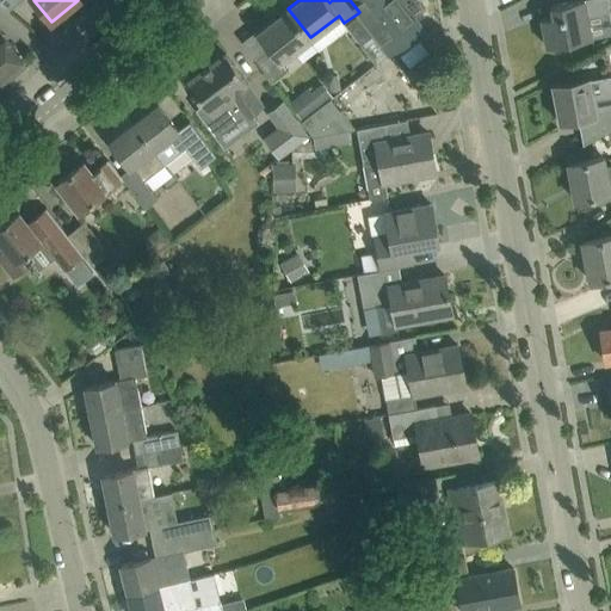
[(350,0),(359,12),(358,13),(358,14),(346,24),(362,43),(375,34),(390,53),(424,28),(413,14),(424,7),(425,8),(426,7),(419,0),(350,0)]
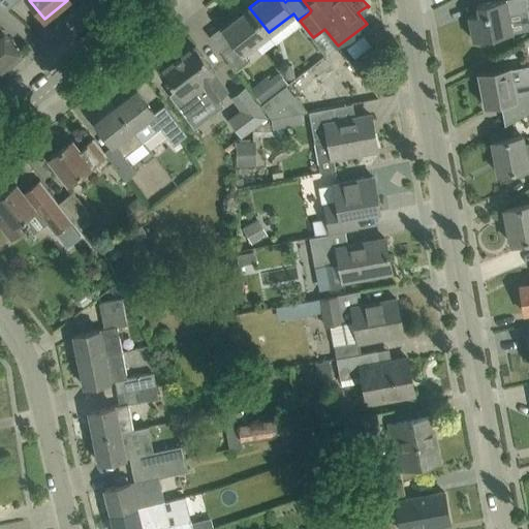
[(479,13),(469,16),(473,40),(512,32),(508,12),(528,9),(525,0),(496,0),(477,4),(479,13)]
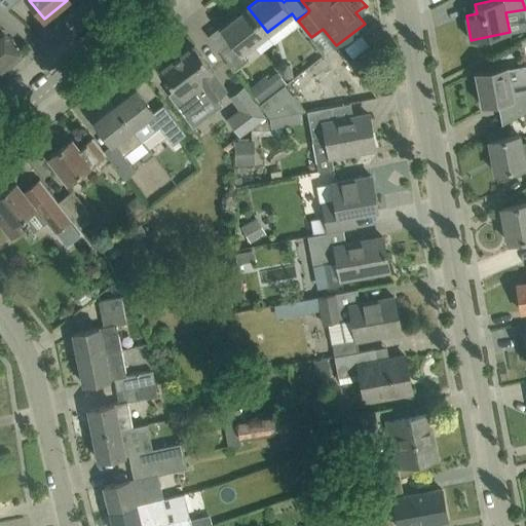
[(248,7),(221,28),(232,42),(220,50),(234,69),(248,59),(242,51),(267,32),(248,7)]
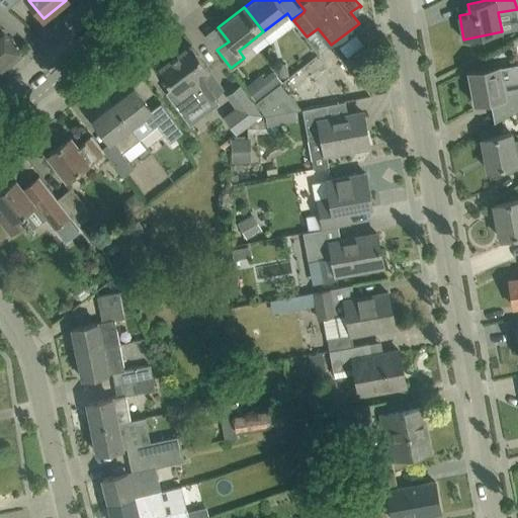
[(0,72),(23,54),(0,24),(0,72)]
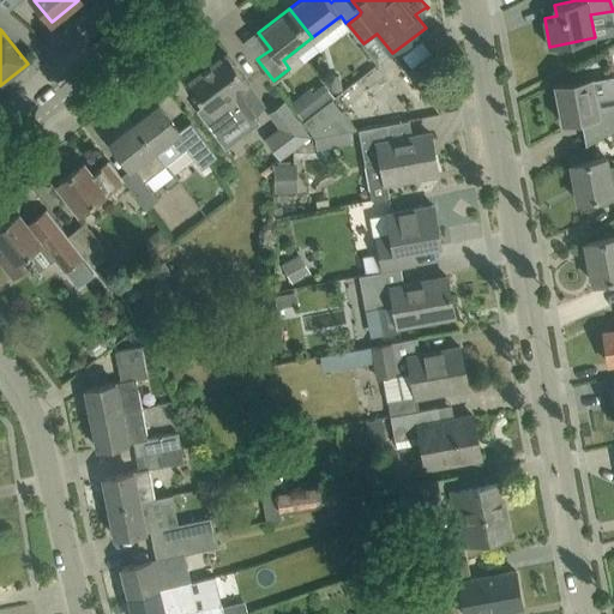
[(248,82),(227,53),(188,82),(204,103),(197,109),(214,130),(248,103),(254,113),(266,104),(248,82)]
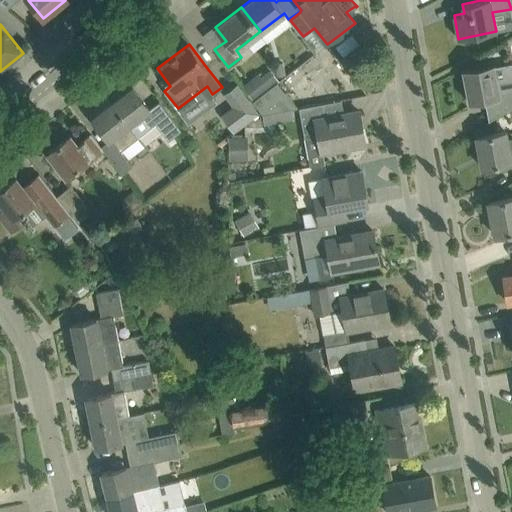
[(283,63),(274,65),(277,77),(286,75),(283,63)]
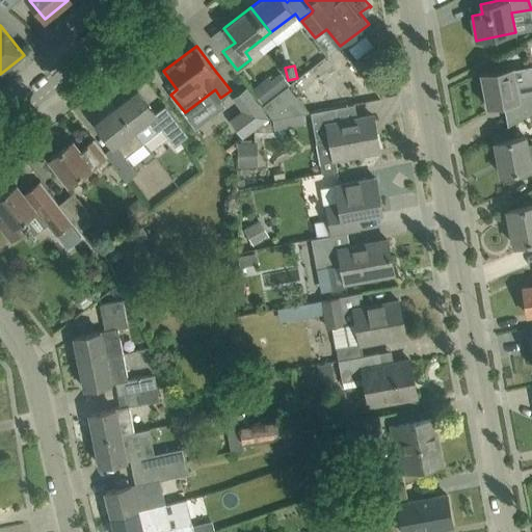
[(513,67),(481,72),(487,107),(504,104),(508,125),(531,111),(531,65),(513,69),(513,67)]
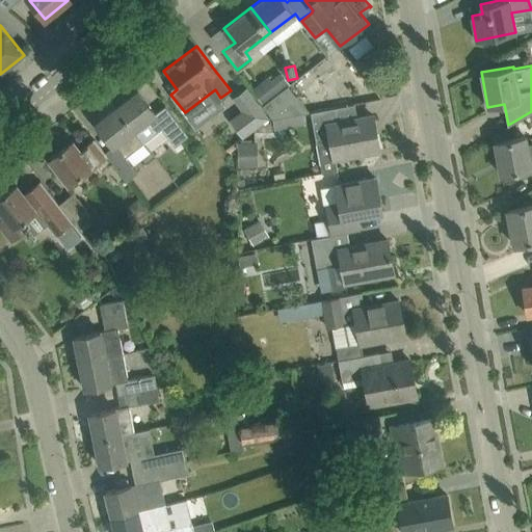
[(282,72),(270,80),(278,90),(288,83),(289,83),(282,72)]
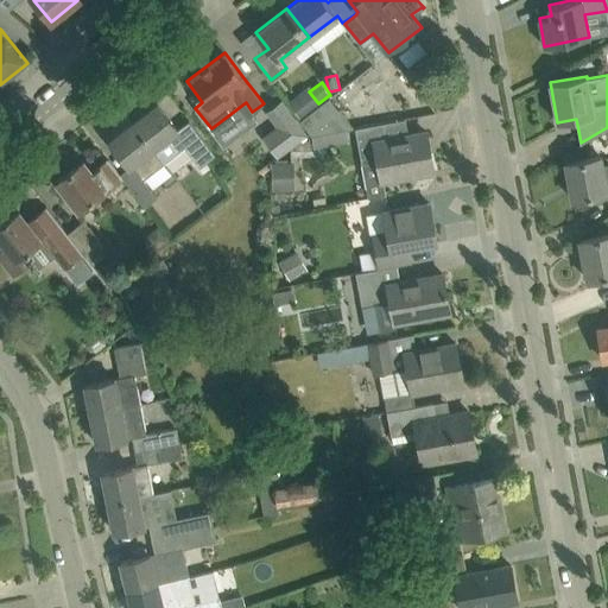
[(299,118),(312,134),(354,127),(329,95),(318,103),(299,118)]
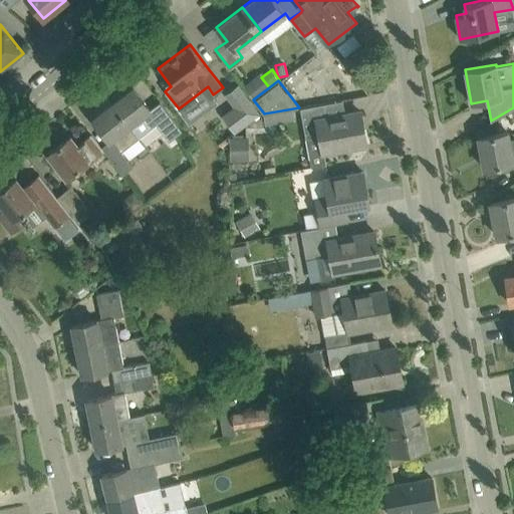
[(134,87),(113,103),(131,124),(140,137),(156,123),(169,141),(181,131),(162,106),(154,112),(134,87)]
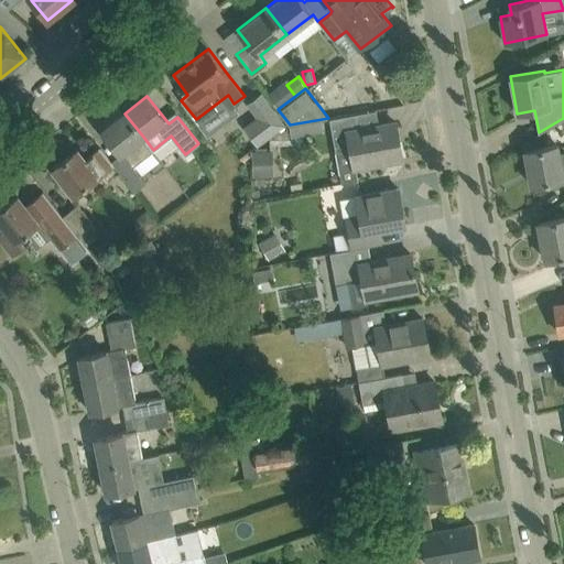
[(286,125),(272,105),(256,117),(243,127),(258,147),(286,125)]
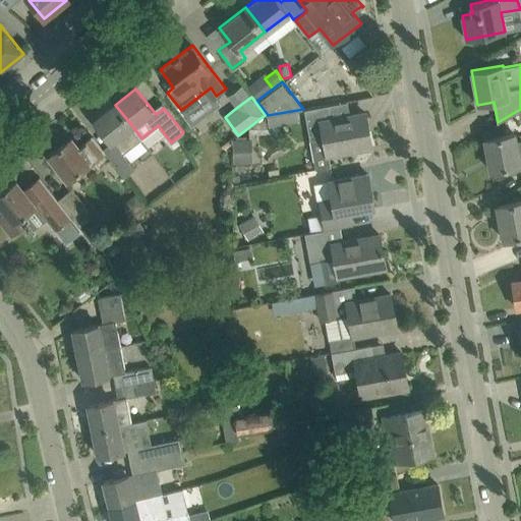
[(115,105),(94,121),(111,143),(113,141),(116,145),(106,153),(124,177),(135,169),(122,153),(141,138),(132,126),(115,105)]
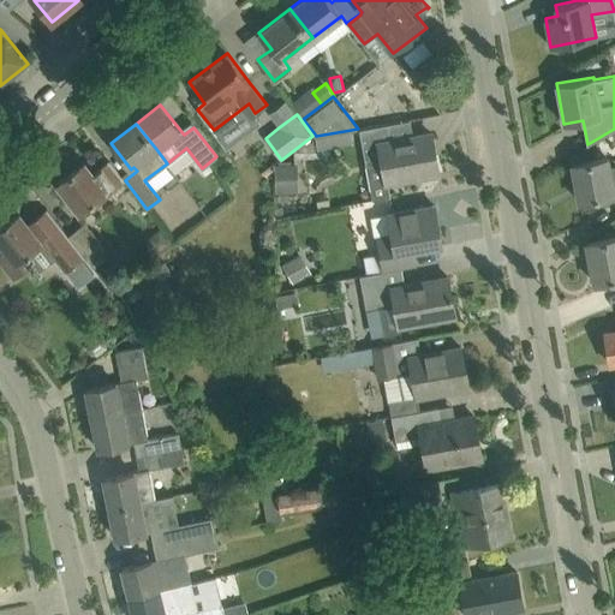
[(360,129),(365,161),(383,157),(388,183),(439,173),(431,133),(390,141),(388,124),(360,129)]
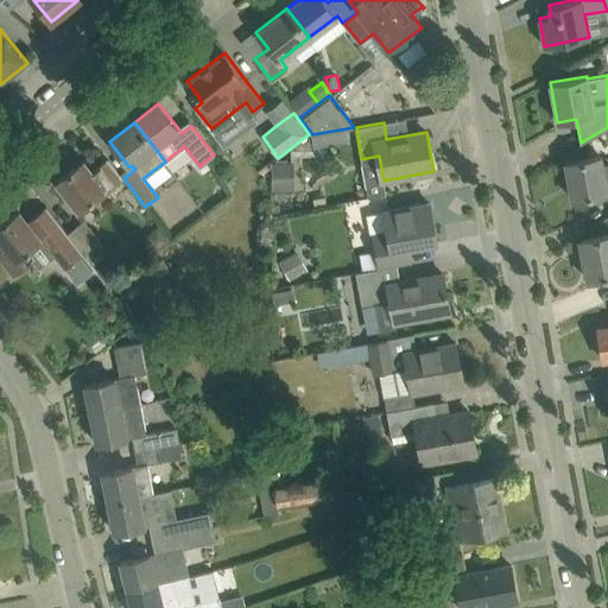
[(311,137),(314,147),(347,143),(344,132),(311,137)]
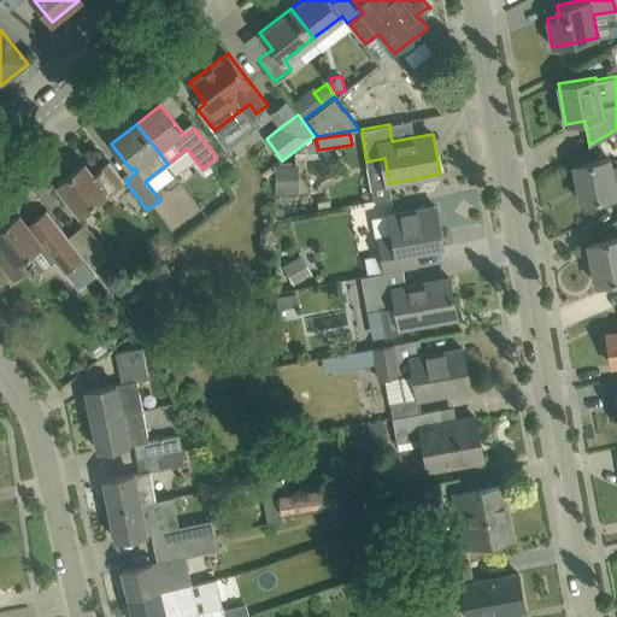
[(574,164),(581,203),(616,195),(615,188),(616,187),(616,168),(611,170),(609,158),(574,164)]
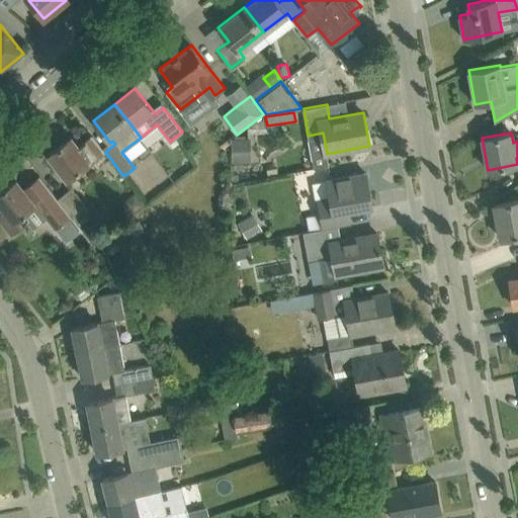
[(88,161),(103,150),(92,136),(78,147),(71,138),(49,154),(67,179),(89,162),(88,161)]
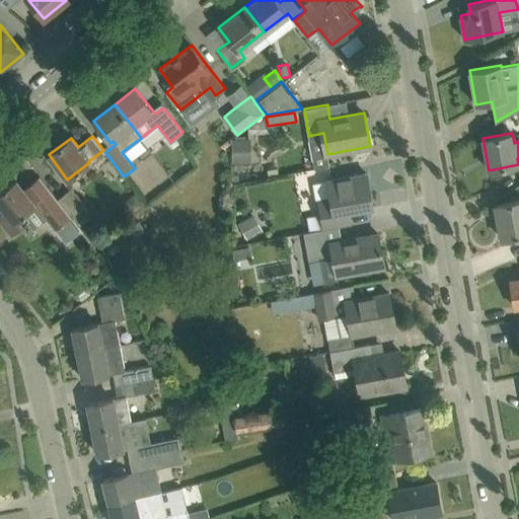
[(231,142),(231,163),(250,163),(249,138),(235,139),(231,142)]
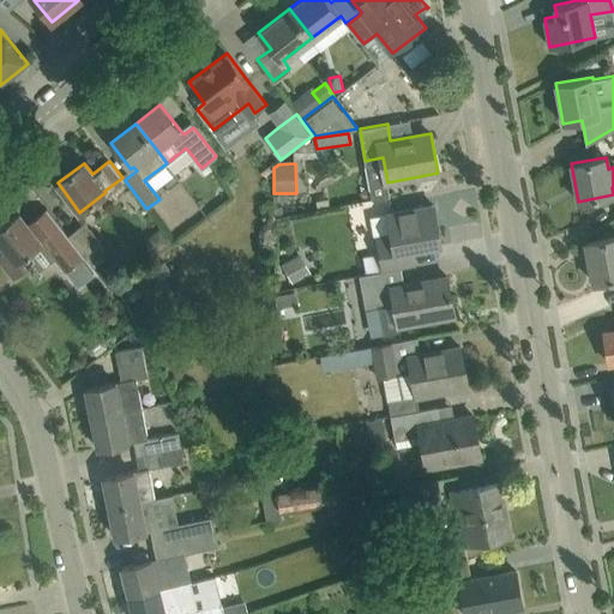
[(380,254),(384,271),(415,265),(411,250),(441,245),(434,204),(389,212),(389,214),(371,217),(374,236),(377,235),(380,254)]
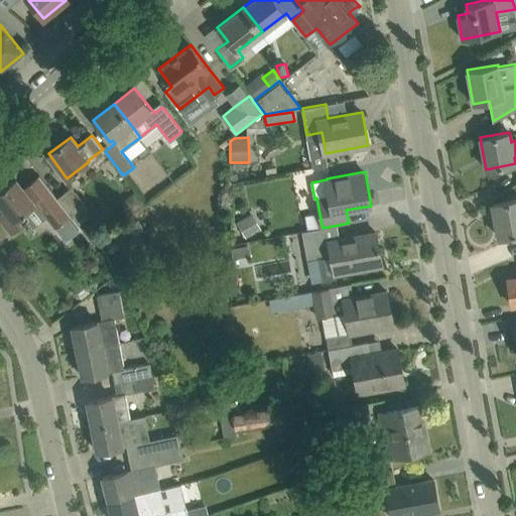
[(15,179),(0,190),(0,206),(3,210),(0,212),(0,219),(12,234),(31,219),(25,213),(35,206),(32,202),(33,201),(54,228),(54,227),(68,217),(71,215),(39,175),(22,188),(15,179)]
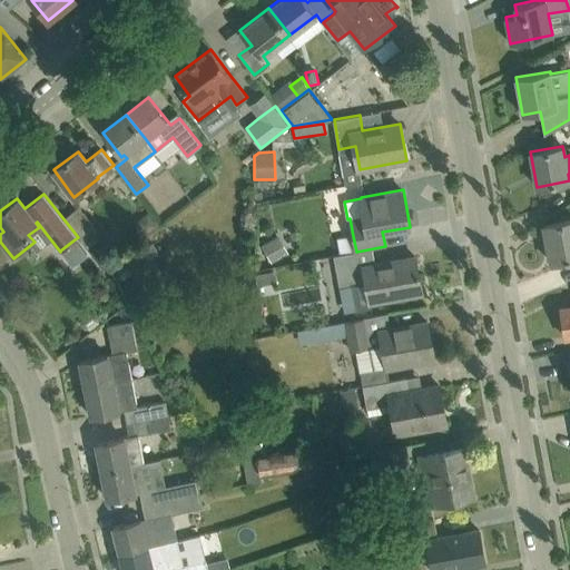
[(94,224),(95,223),(78,202),(64,214),(88,244),(100,234),(94,224)]
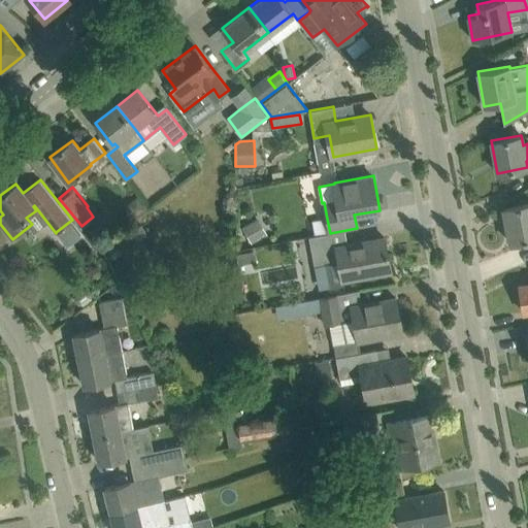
[(527,239),(527,203),(503,208),(510,242),(527,239)]
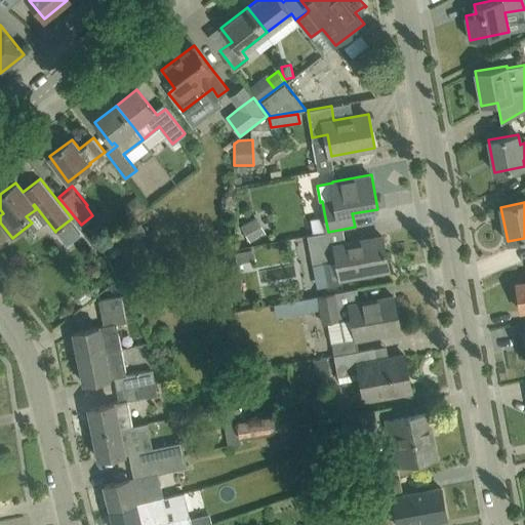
[(257,216),(241,226),(250,242),(266,233),(257,216)]
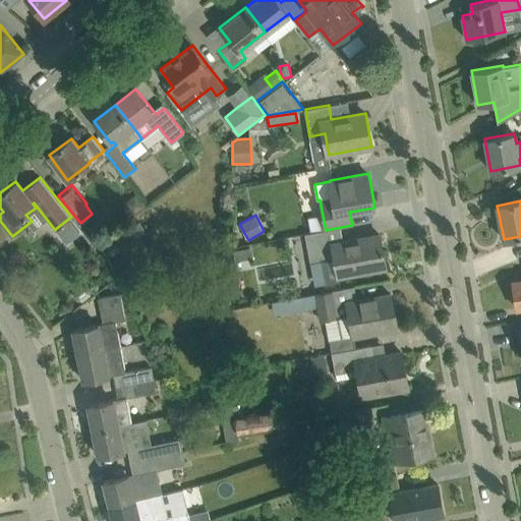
[(323,216),(307,218),(310,232),(316,231),(326,230),(323,216)]
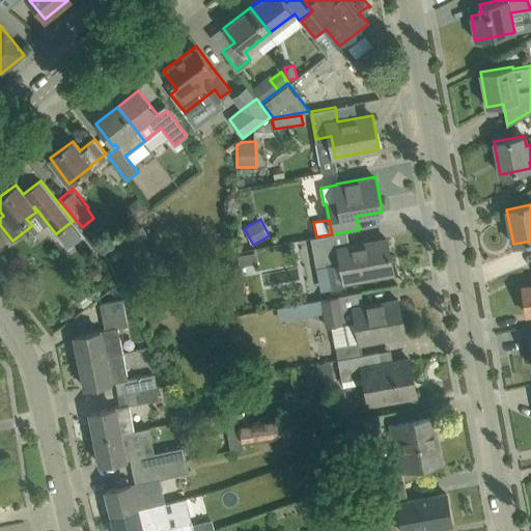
[(70,223),(56,233),(67,248),(81,238),(70,223)]
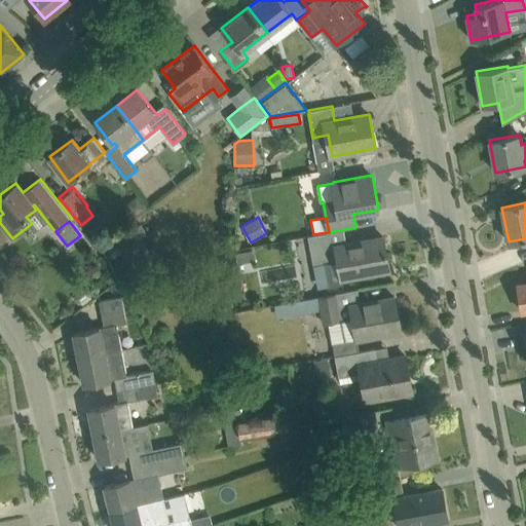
[(343,229),(329,232),(320,233),(313,234),(308,235),(313,261),(325,259),(329,282),(389,270),(383,236),(346,243),(343,229)]
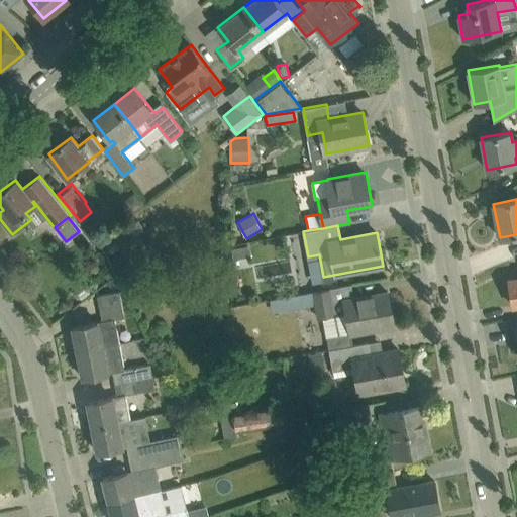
[(249,245),(231,248),(233,259),(251,255),(249,245)]
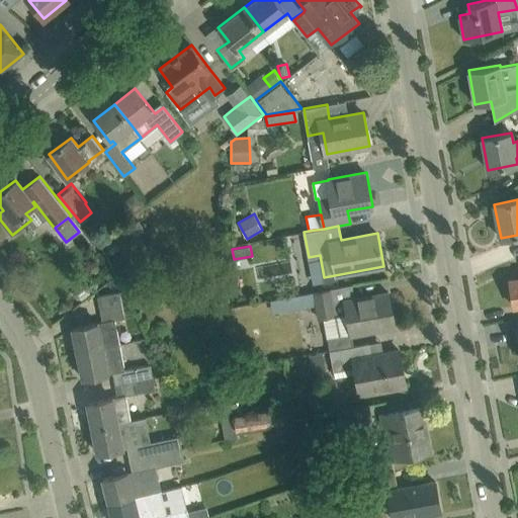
[(517,277),(509,279),(514,307),(517,306),(517,277)]
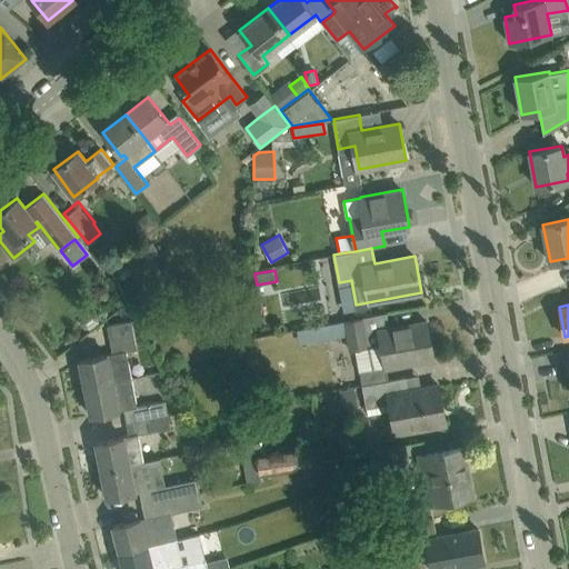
[(387,312),(318,326),(321,340),(346,335),(349,350),(355,349),(359,372),(386,367),(433,358),(427,321),(390,328),(387,312)]
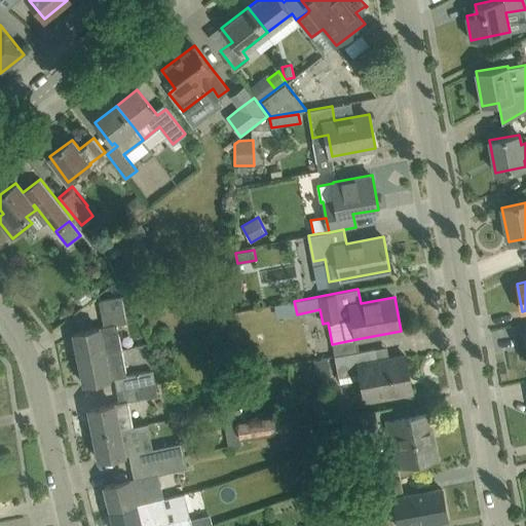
[(104,327),(74,332),(79,358),(121,348),(116,325),(126,323),(121,296),(99,300),(104,327)]
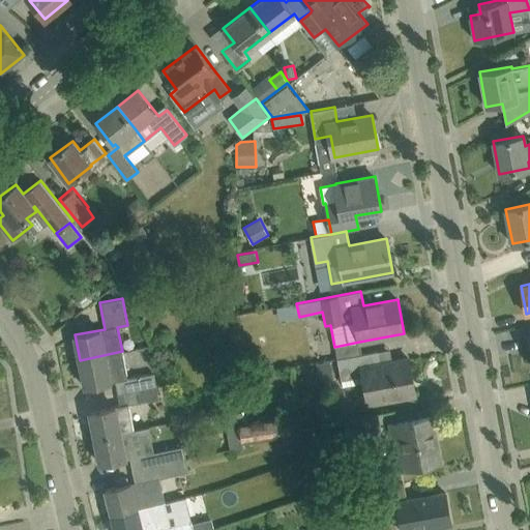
[(122,351),(80,360),(85,387),(115,381),(117,393),(156,385),(153,373),(127,378),(122,351)]
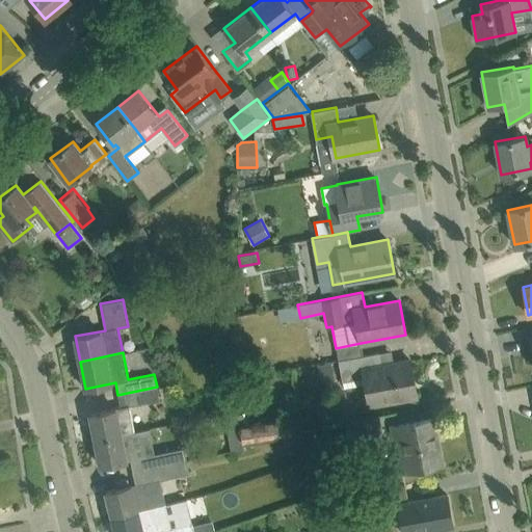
[(379,352),(338,360),(344,389),(367,384),(371,404),(417,396),(409,360),(381,365),(379,352)]
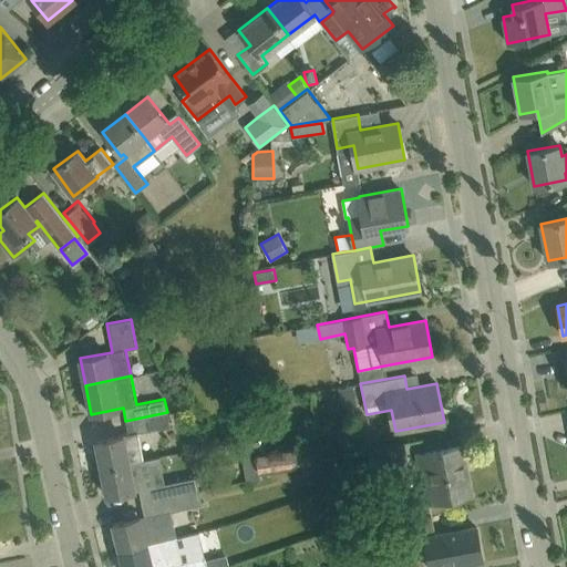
[(129,434),(95,440),(101,467),(144,459),(138,432),(169,425),(167,412),(125,421),(129,434)]
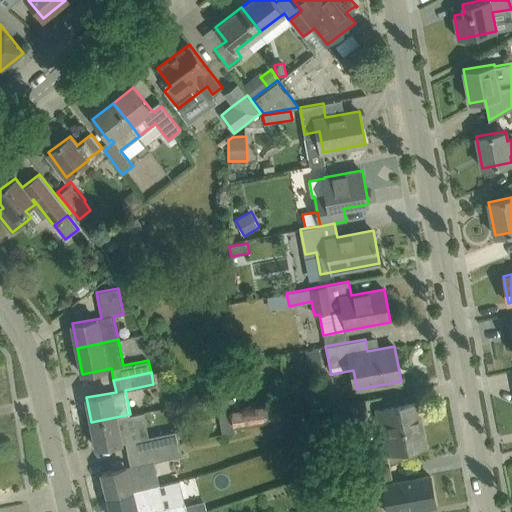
[(228,396),(216,398),(222,432),(234,430),(233,429),(233,425),(230,410),(228,396)]
